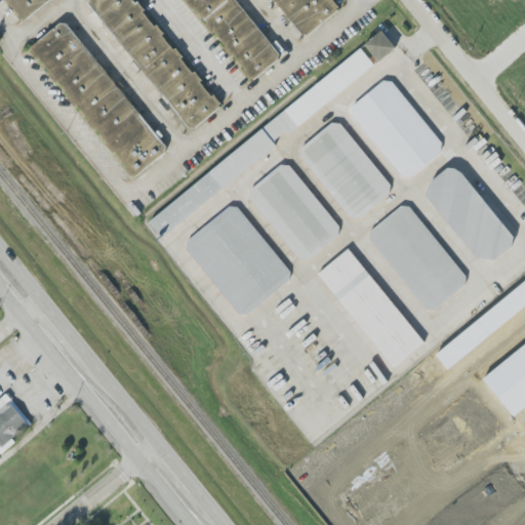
[(3,0),(21,19),(44,0),(3,0)]
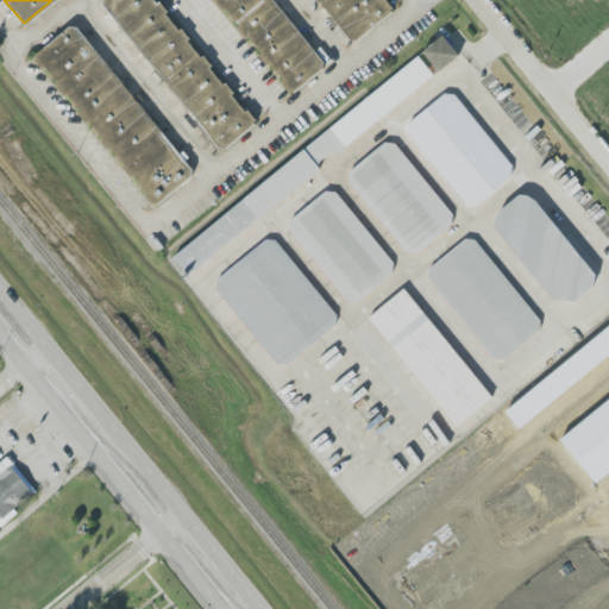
[(99,0),(98,1),(218,150),(253,121),(152,0),(99,0)]
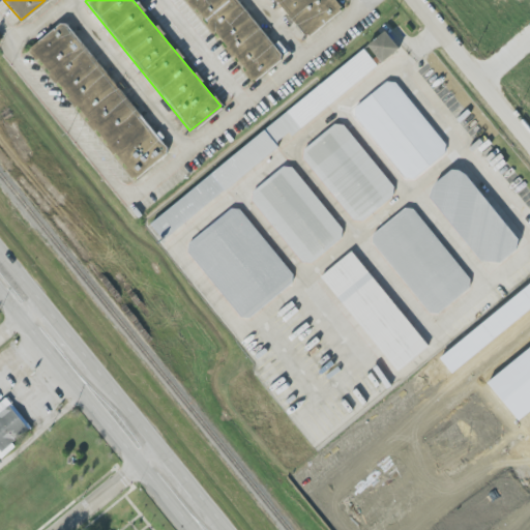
[(182,0),(251,83),(283,57),(235,0),(182,0)]
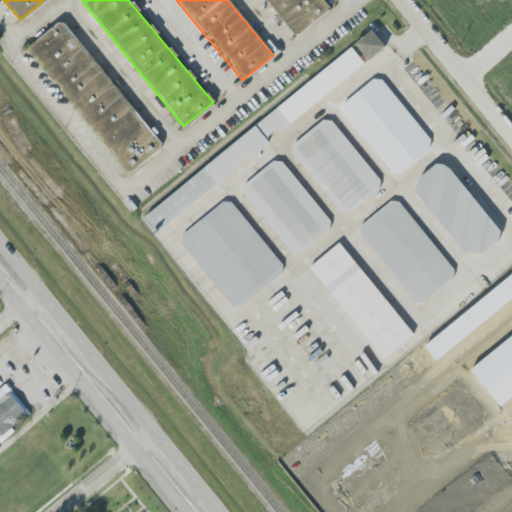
[(265,0),(295,36),(329,8),(322,0),(265,0)]
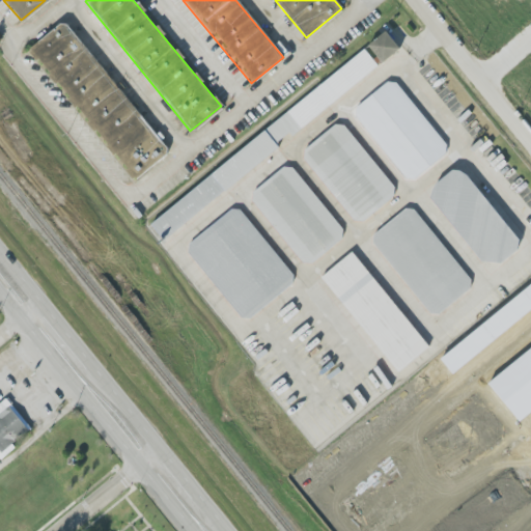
[(27,50),(133,180),(167,152),(61,22),(27,50)]
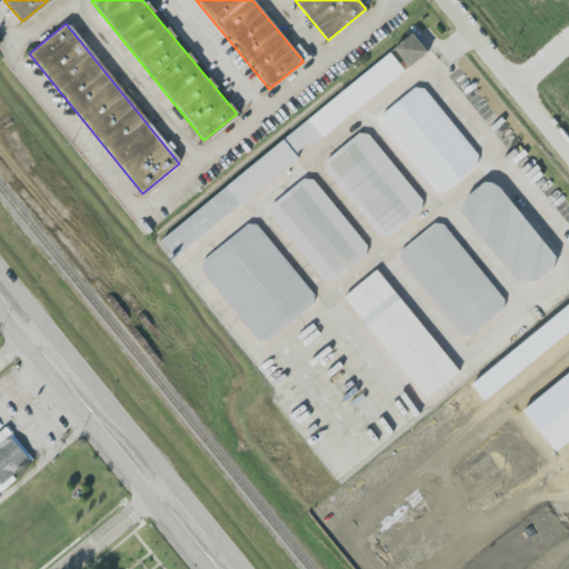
[(396,50),(415,33),(430,52),(412,68),(396,50)]
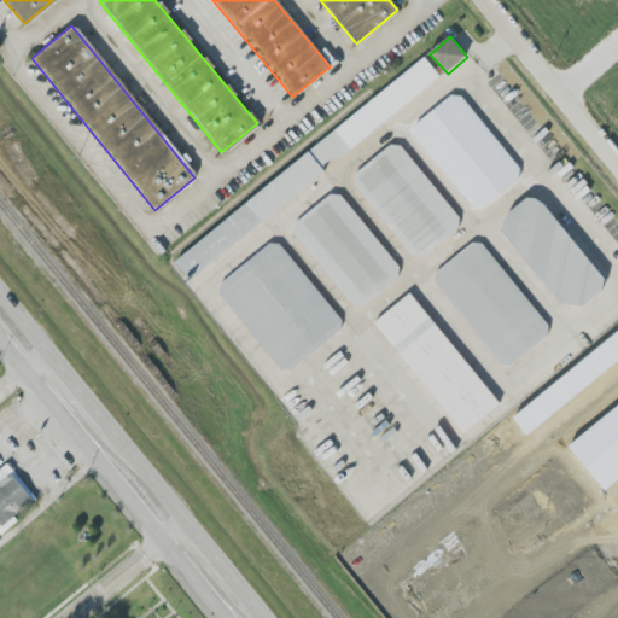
[(176,261),(426,58),(441,75),(191,279),(176,261)]
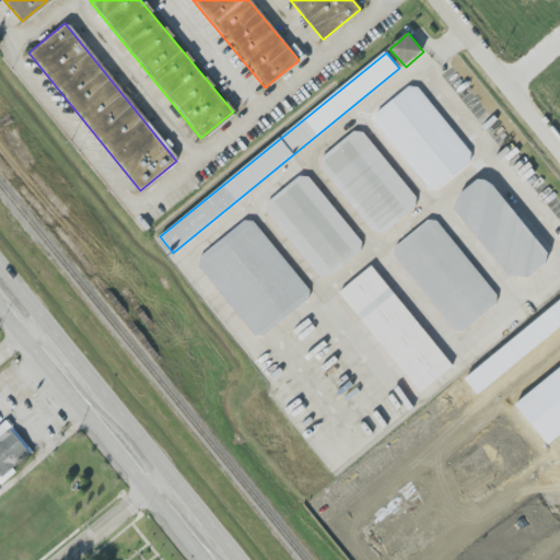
[(471,162),(438,189),(430,188),(375,124),(375,115),(409,86),(418,88),(471,153),(471,162)]
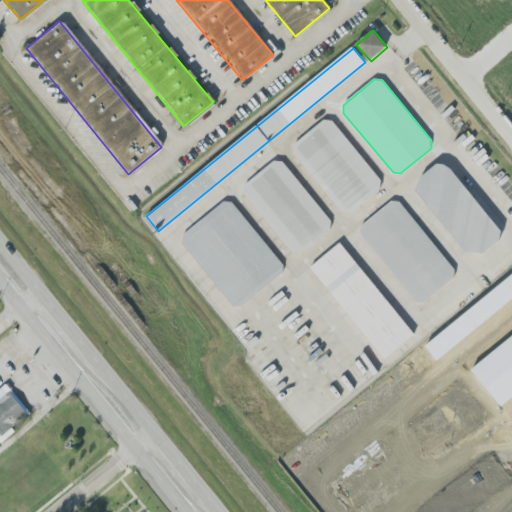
[(380,188),(350,212),(343,212),(295,152),(295,144),(323,121),(333,122),(381,179),(380,188)]
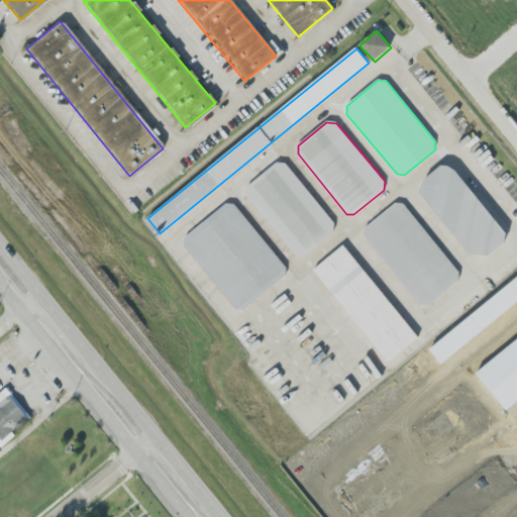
[(306,254),(303,257),(296,256),(246,196),(247,188),(277,164),(280,163),(283,164),(286,164),(334,223),(333,232),(306,254)]
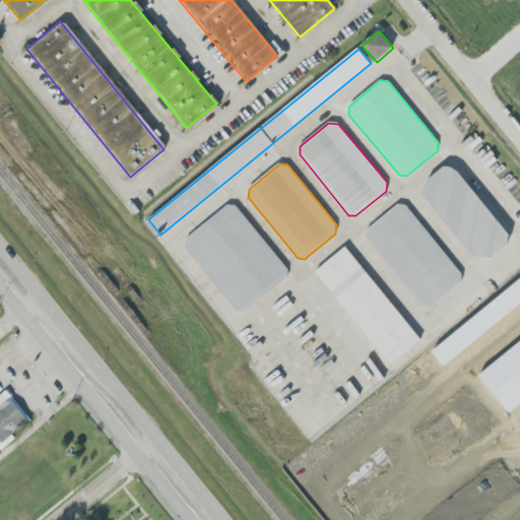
[(492,257),(475,257),(424,193),(428,180),(444,167),(452,168),(509,235),(507,246),(492,257)]
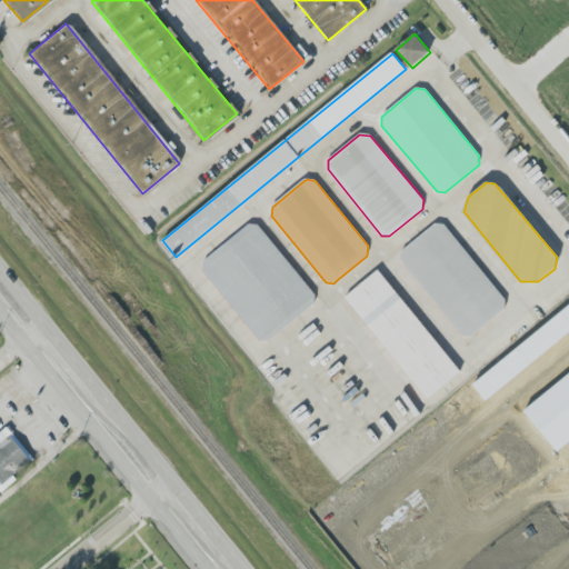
[(470,337),(462,337),(399,259),(399,252),(435,223),(445,226),(505,300),(503,311),(470,337)]
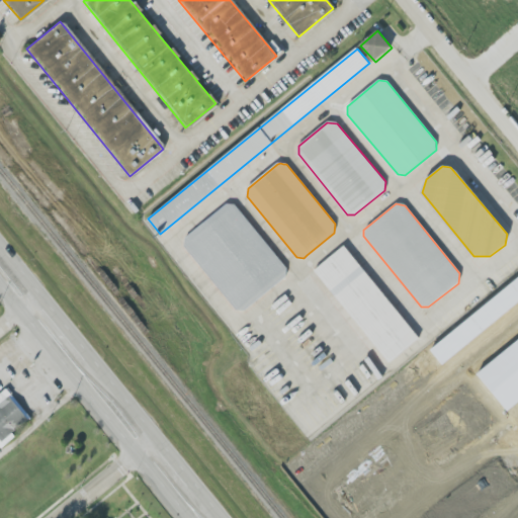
[(246,311),(237,311),(188,250),(186,239),(230,206),(238,205),(290,269),(289,277),(287,279),(246,311)]
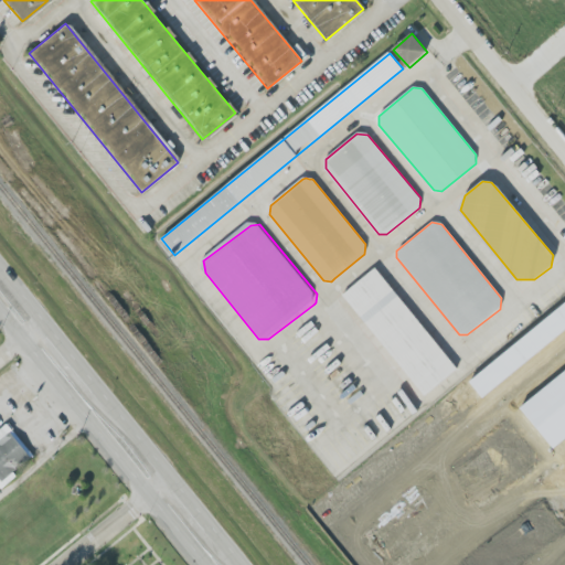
[(426,397),(345,295),(379,268),(443,345),(439,349),(457,370),(426,397)]
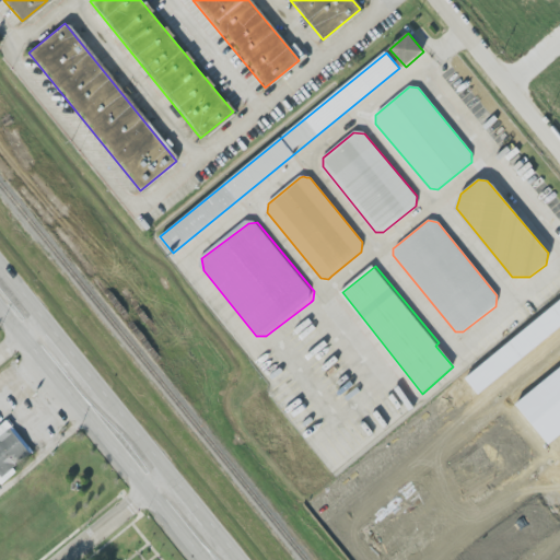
[(559,327),(479,394),(467,378),(559,302),(559,327)]
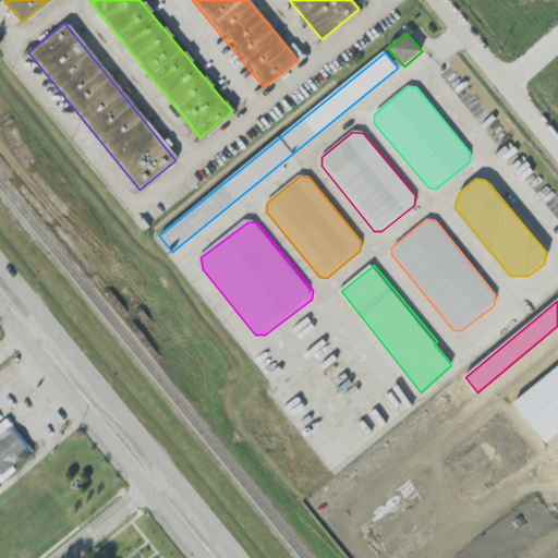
[(516,403),(557,367),(557,433),(547,443),(516,403)]
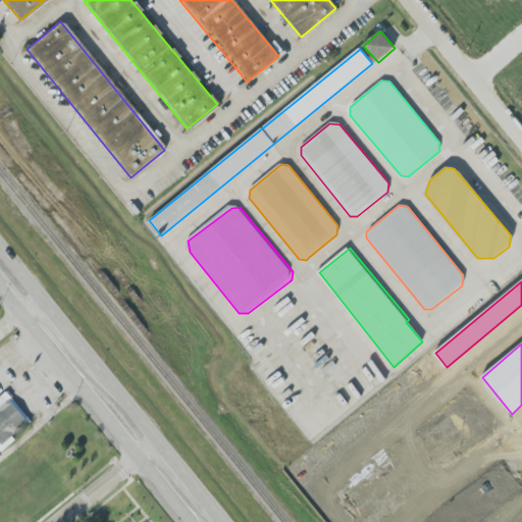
[(356,521),(336,498),(469,388),(500,425),(380,521),(356,521)]
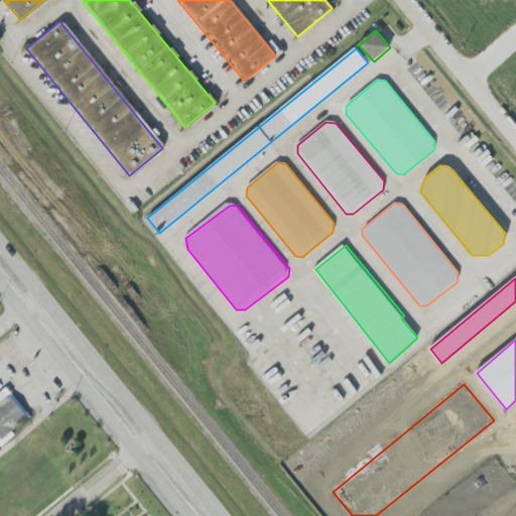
[(29,416),(11,431),(15,434),(1,446),(0,444),(0,392),(7,387),(29,416)]
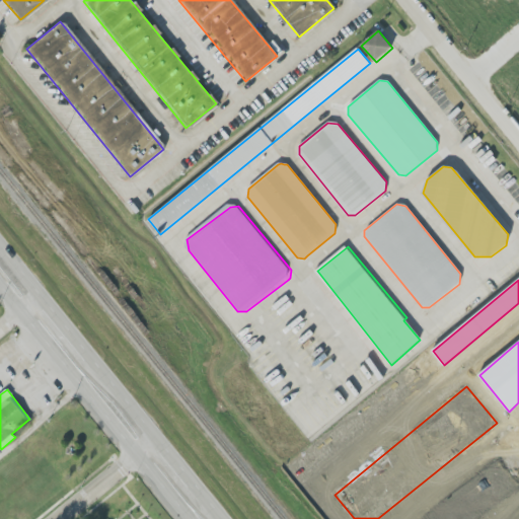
[(518,490),(484,518),(426,518),(499,459),(518,484),(518,490)]
